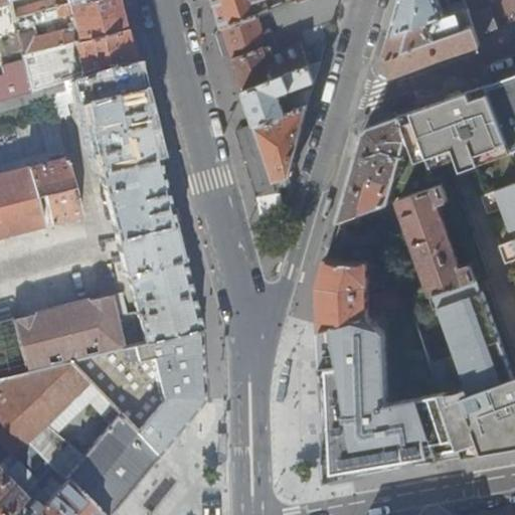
[(120,8),(117,0),(77,0),(53,7),(56,17),(70,13),(72,22),(67,23),(68,29),(74,27),(74,31),(61,34),(60,30),(37,37),(30,12),(13,17),(22,54),(125,28),(120,8)]
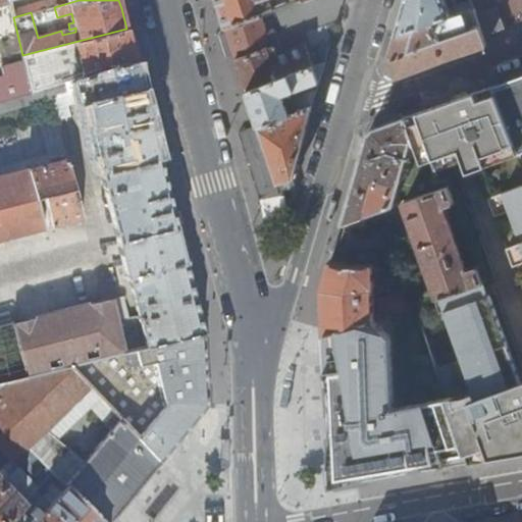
[(48,0),(45,1),(47,8),(54,7),(79,0),(48,0)]
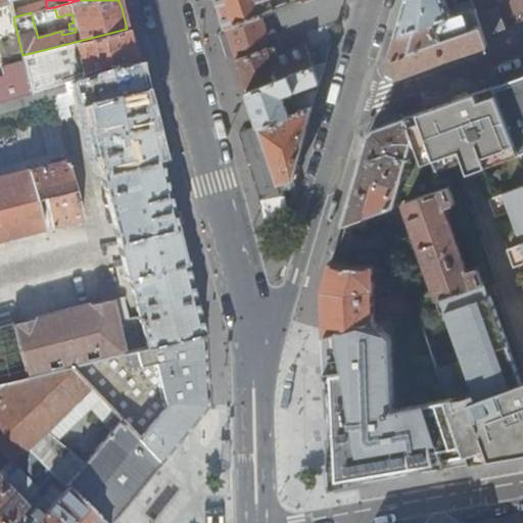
[(219,0),(227,27),(262,14),(296,1),(296,0),(219,0)]
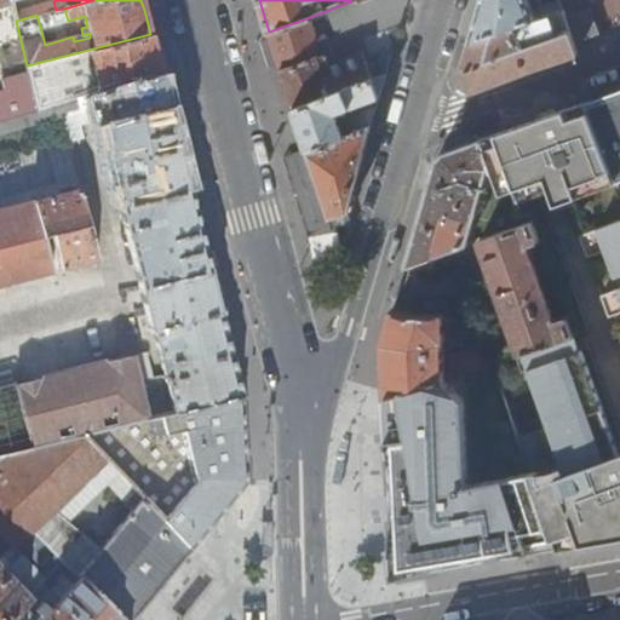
[(354,0),(351,1),(310,17),(317,39),(328,35),(332,46),(359,36),(401,21),(406,0),(354,0)]
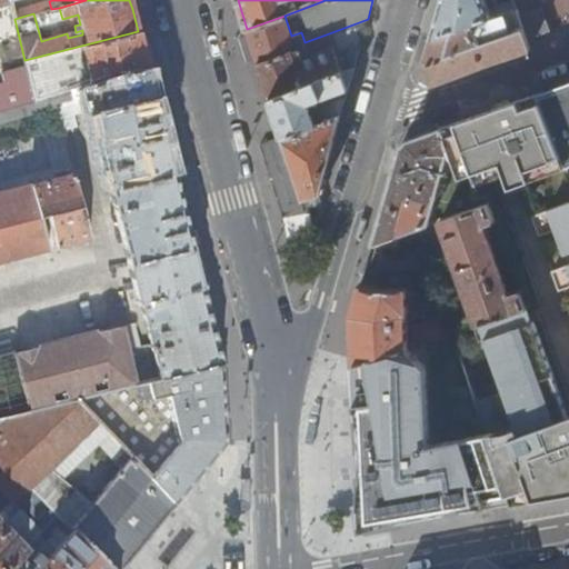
[(440,0),(439,7),(429,40),(502,15),(498,7),(489,10),(485,0),(440,0)]
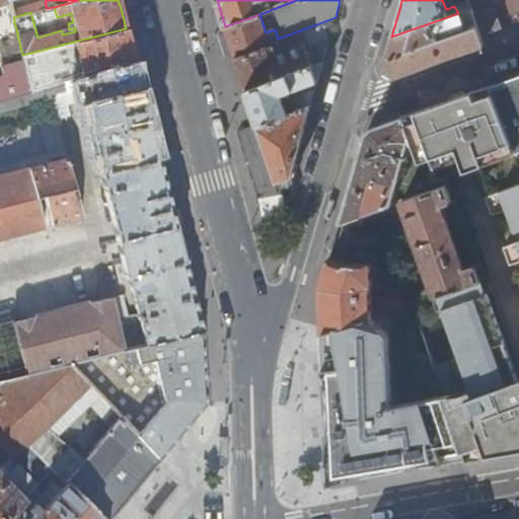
[(473,14),(480,34),(500,27),(494,7),(473,14)]
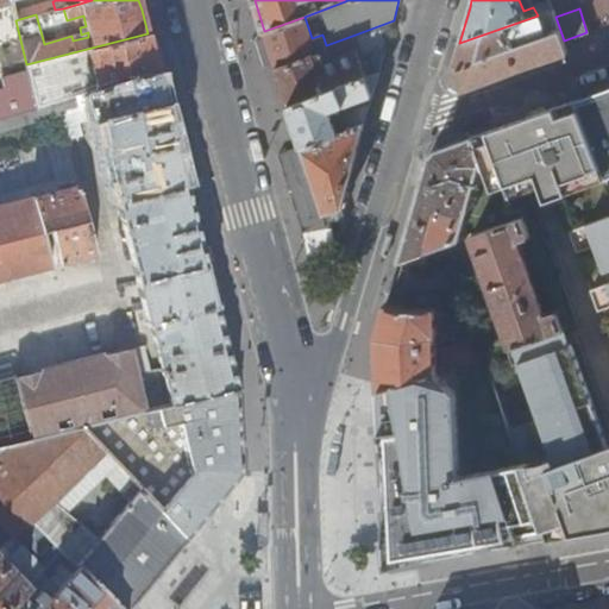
[(542,61),(567,52),(564,41),(556,17),(553,10),(538,16),(459,43),(456,57),(453,63),(463,89),(542,61)]
